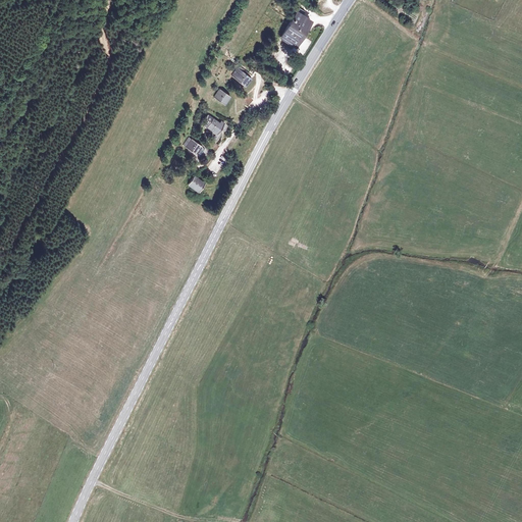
[(276,37),(290,44),(305,18),(291,11),(276,37)]
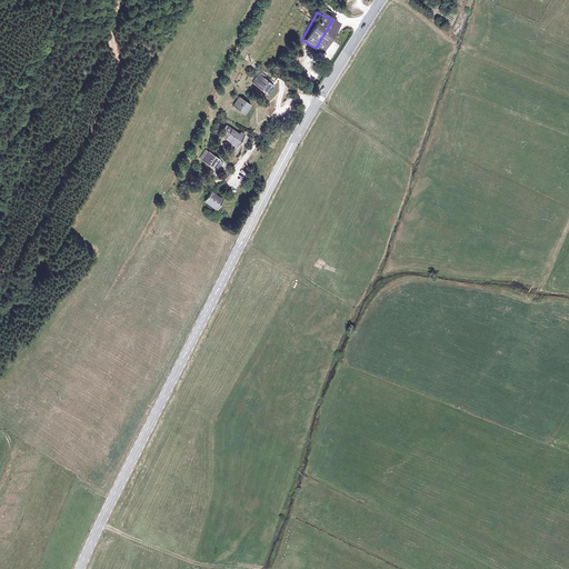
[(268,91),(272,82),(259,75),(255,83),(268,91)]
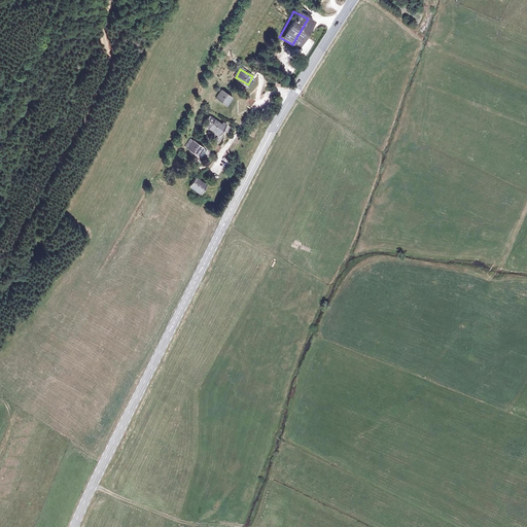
[(226,104),(232,97),(221,90),(216,98),(226,104)]
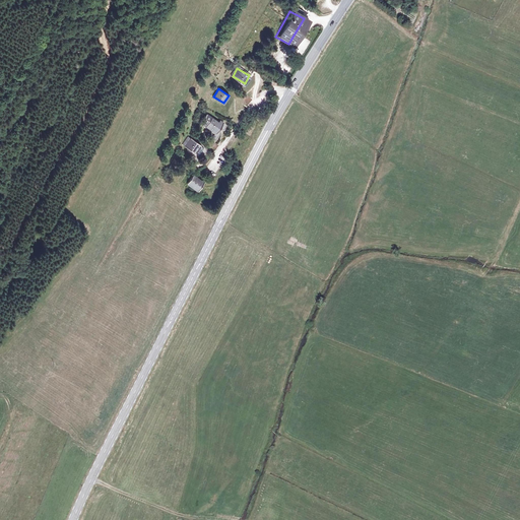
[(206,114),(201,122),(216,131),(221,123),(212,117),(211,118),(206,114)]
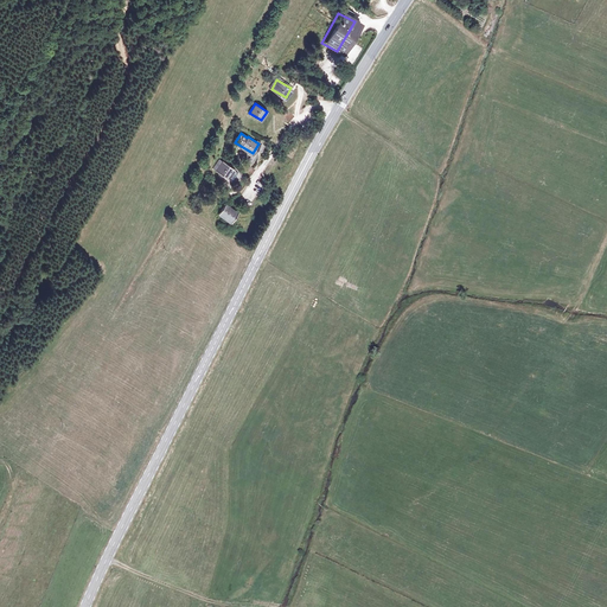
[(227,176),(232,166),(221,159),(215,168),(227,176)]
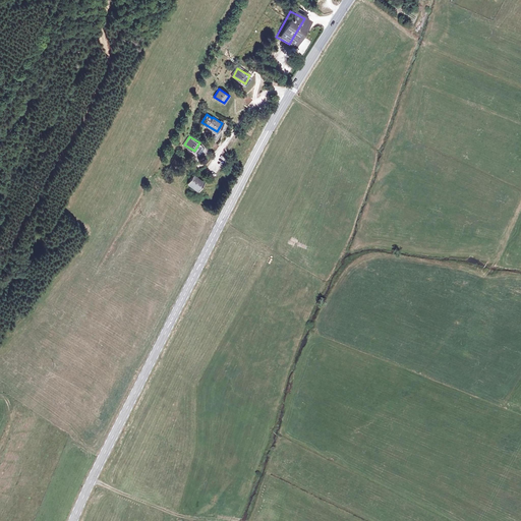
[(197,189),(203,180),(192,174),(187,183),(197,189)]
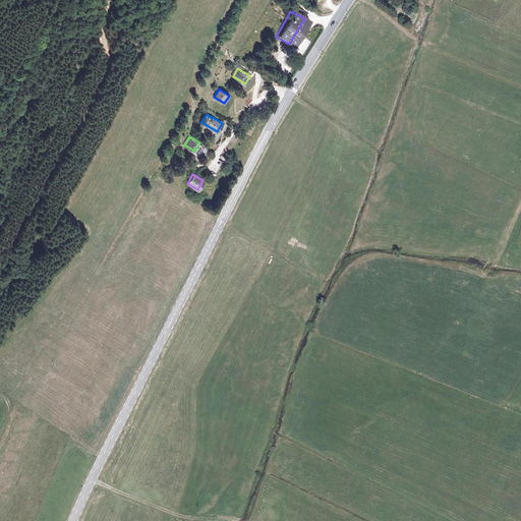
All buildings are outlined.
